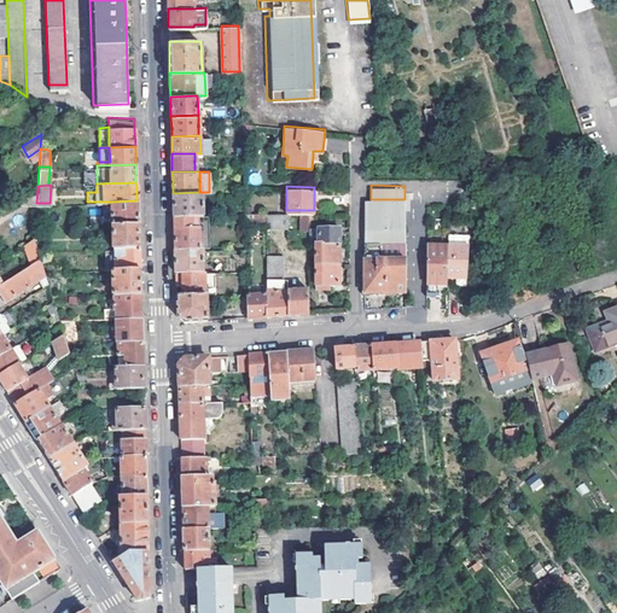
[(21,199),(21,203),(36,203),(38,190),(21,199)]
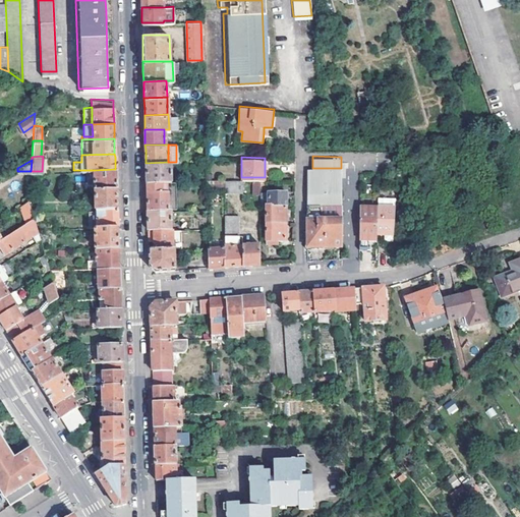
[(170,180),(169,162),(168,162),(146,163),(146,167),(146,180),(160,180),(170,180)]
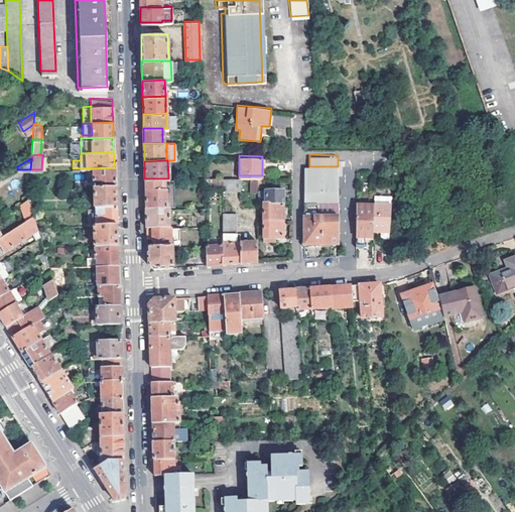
[(309,166),(303,165),(303,194),(337,194),(338,166),(309,166)]
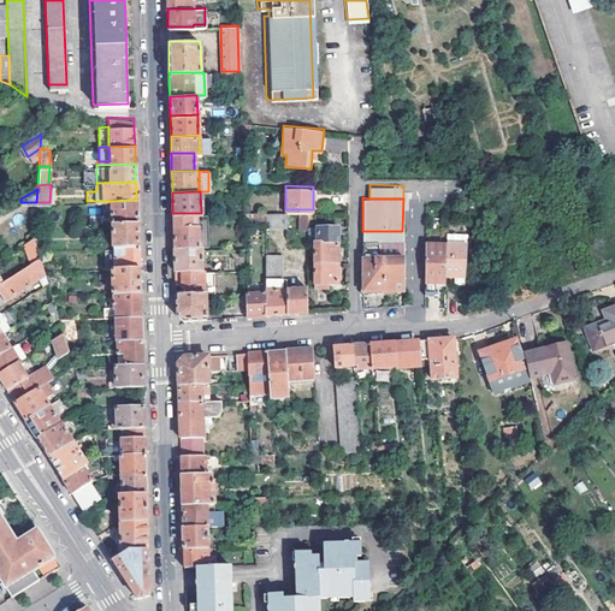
[(136,200),(112,201),(112,221),(136,221),(136,206),(136,200)]
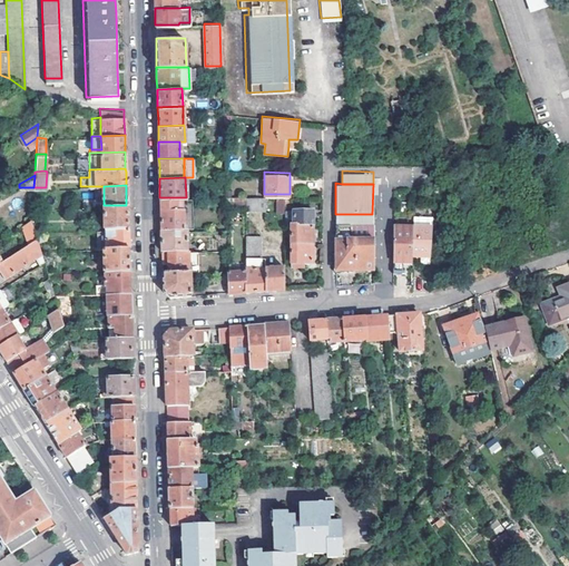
[(245,201),(245,207),(249,207),(249,194),(225,194),(224,201),(245,201)]
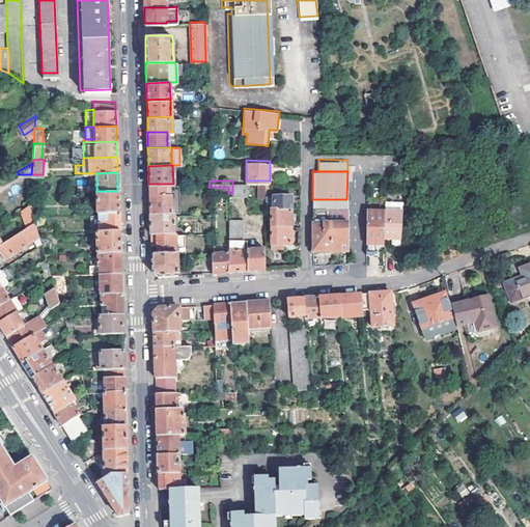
[(232,193),(246,193),(246,181),(232,181),(232,193)]
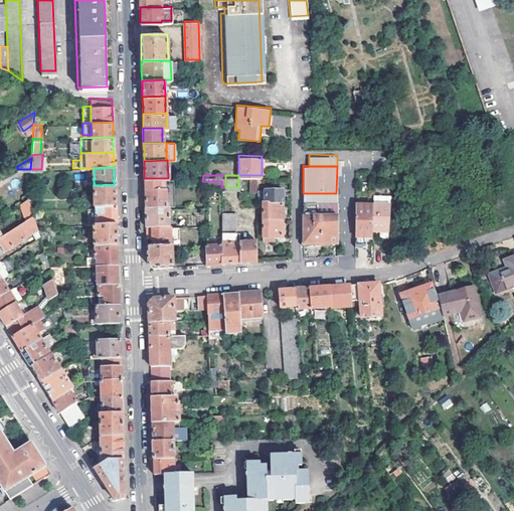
[(171,205),(170,177),(168,178),(158,178),(159,187),(165,187),(165,205),(168,205),(171,205)]
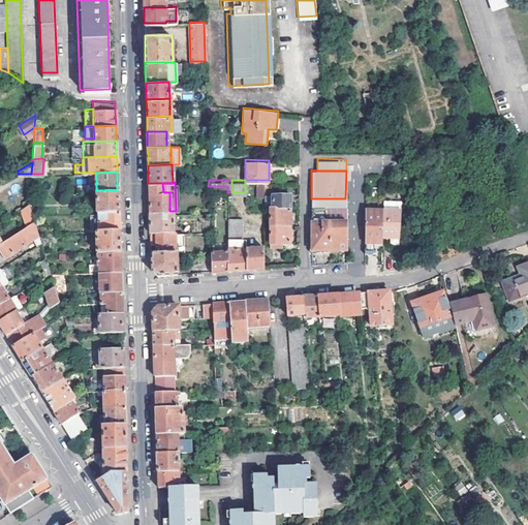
[(162,183),(148,183),(149,196),(149,211),(169,211),(169,192),(163,192),(162,183)]
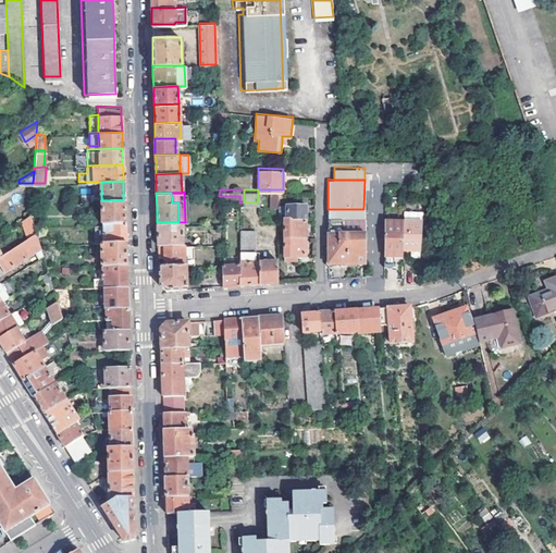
[(123,200),(101,200),(101,222),(103,222),(124,221),(124,218),(123,200)]
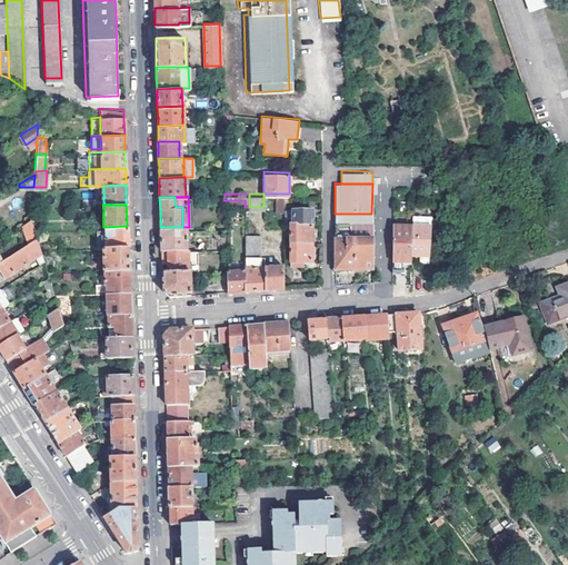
[(285,208),(285,220),(290,220),(311,221),(311,206),(294,205),(294,208),(285,208)]
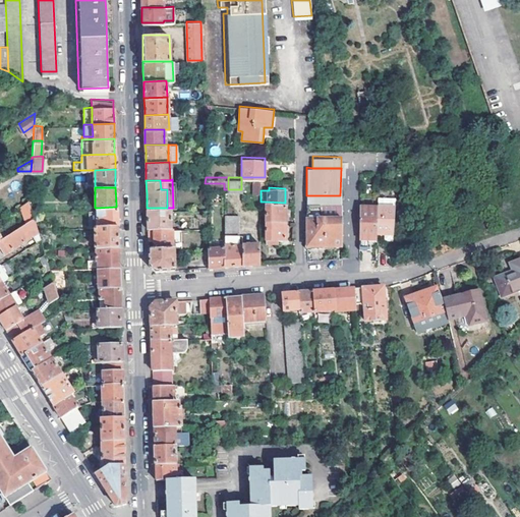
[(306,195),(305,244),(340,245),(340,195),(306,195)]
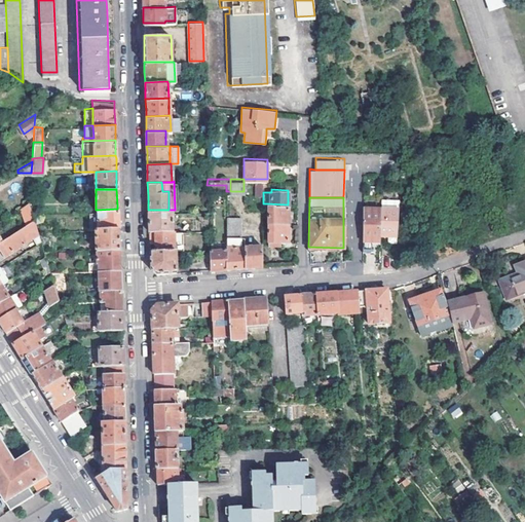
[(21,206),(27,224),(34,219),(29,201),(21,206)]
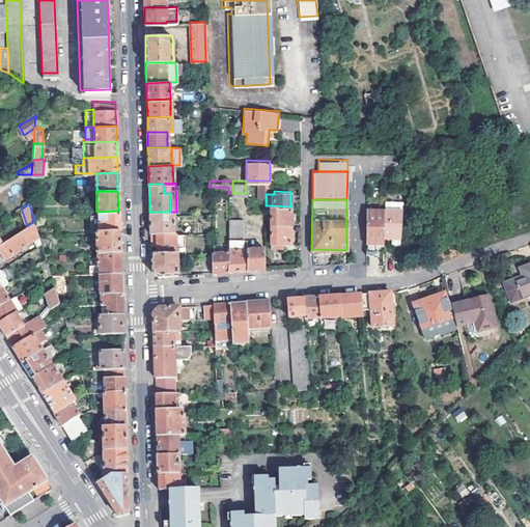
[(271,205),(271,223),(290,223),(290,206),(271,205)]
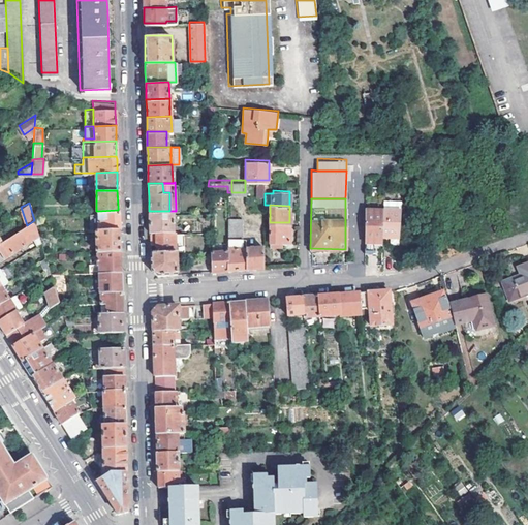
[(398,237),(400,208),(382,208),(381,236),(398,237)]
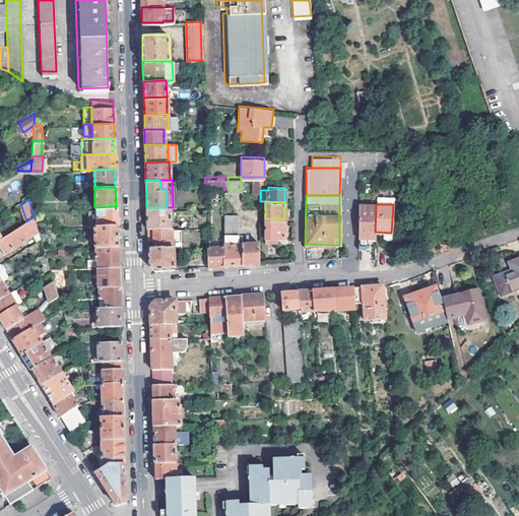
[(116,206),(96,207),(98,217),(98,224),(117,224),(117,221),(116,206)]
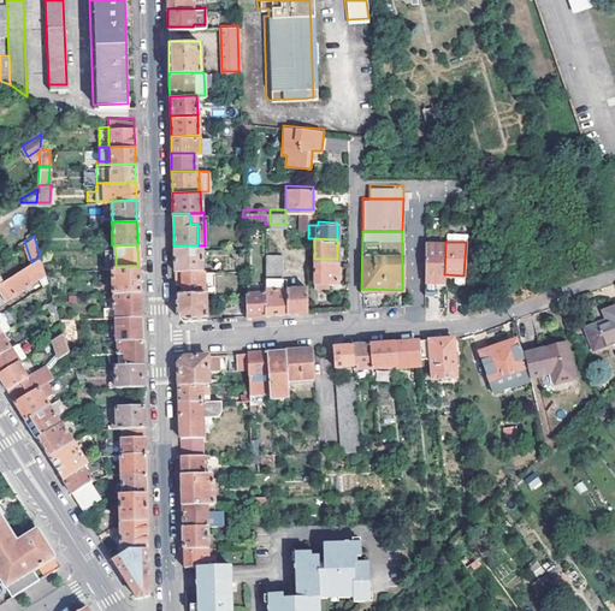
[(197,245),(173,245),(173,250),(175,268),(179,268),(201,268),(201,245),(197,245)]
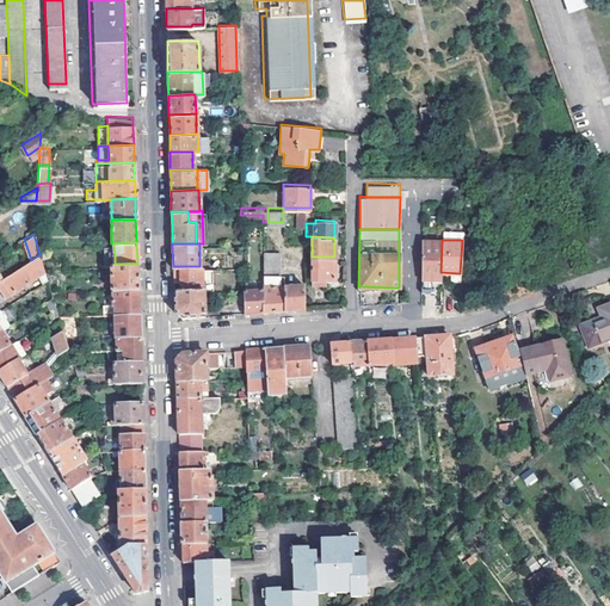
[(420,248),(420,285),(438,284),(438,248),(420,248)]
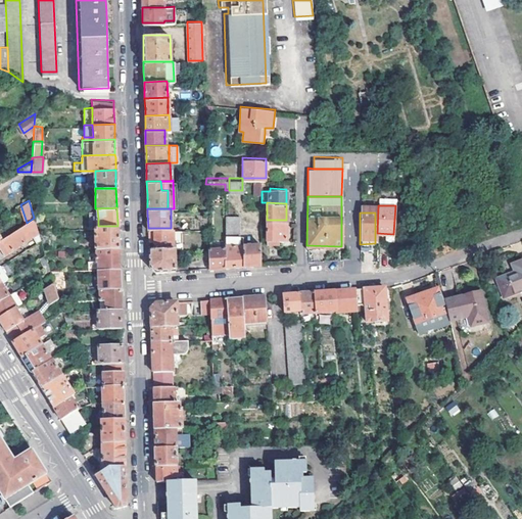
[(225,246),(225,266),(227,265),(244,264),(243,243),(239,243),(238,233),(238,214),(225,214),(225,233),(225,246)]
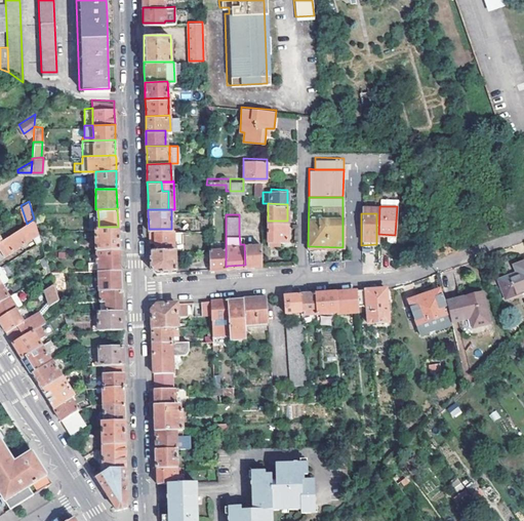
[(37,235),(39,234),(34,218),(27,224),(3,238),(0,240),(0,248),(3,253),(35,234),(37,235)]
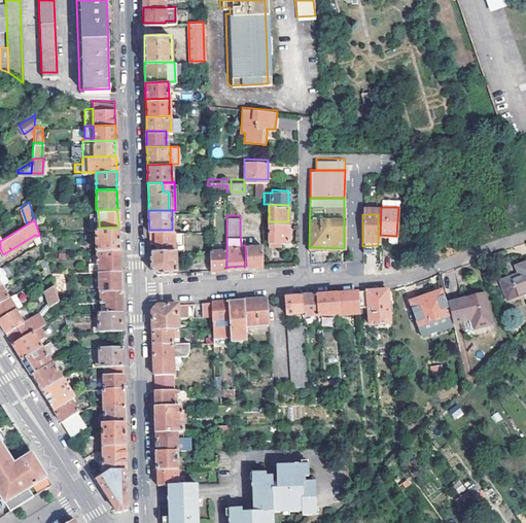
[(269,221),(268,244),(280,244),(280,240),(288,240),(288,221),(269,221)]
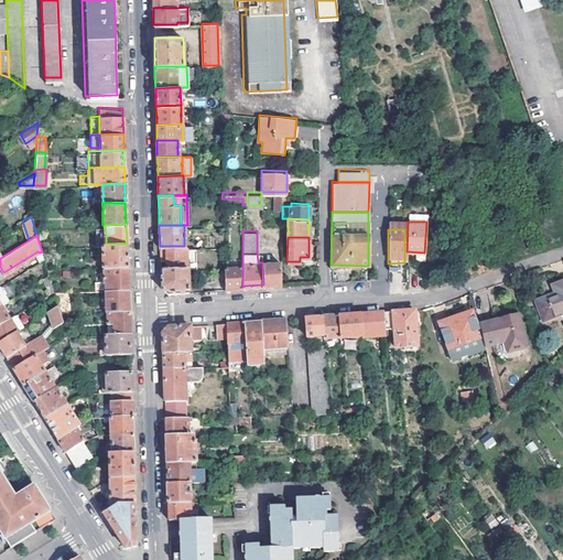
[(106,244),(103,244),(103,266),(127,266),(127,248),(127,244),(106,244)]
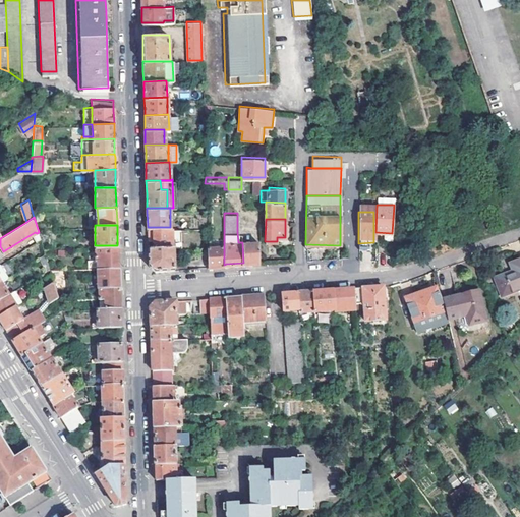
[(179,246),(179,226),(171,227),(172,246),(174,246),(179,246)]
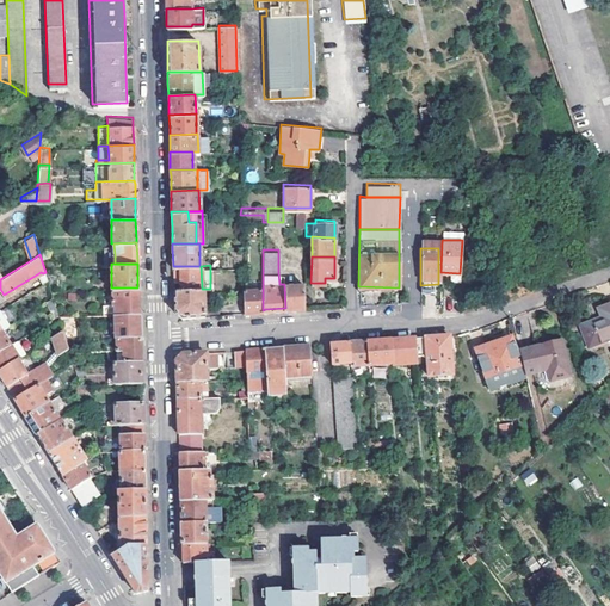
[(199,266),(178,266),(179,290),(202,289),(201,266),(199,266)]
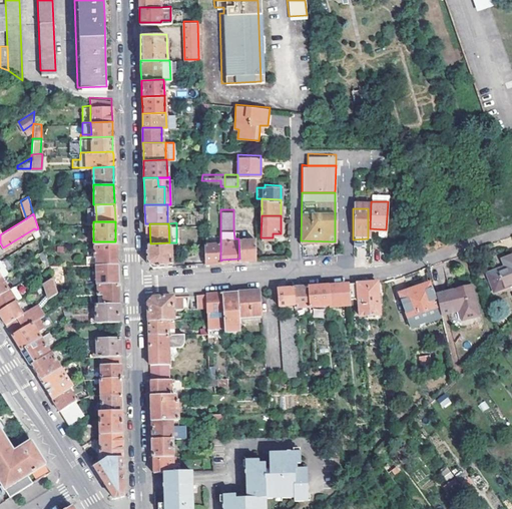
[(247,259),(256,258),(256,237),(238,238),(239,259),(247,259)]
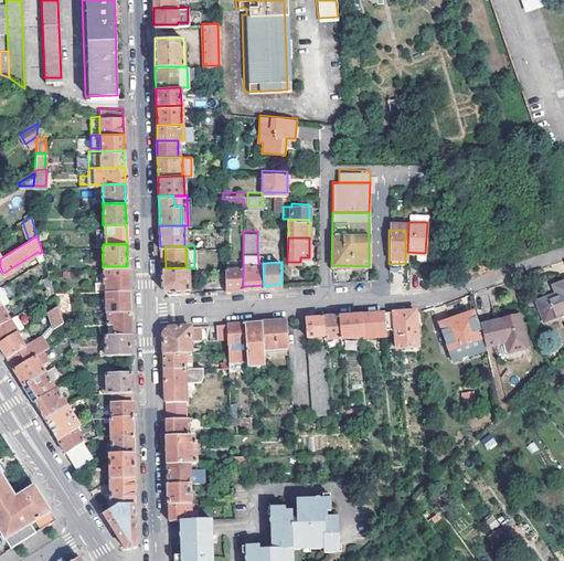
[(127,266),(103,266),(104,281),(106,281),(106,288),(128,288),(127,271),(127,266)]
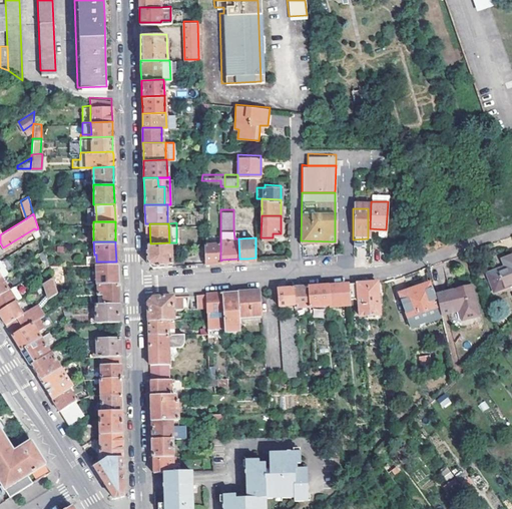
[(203,242),(204,262),(206,262),(220,261),(220,241),(203,242)]
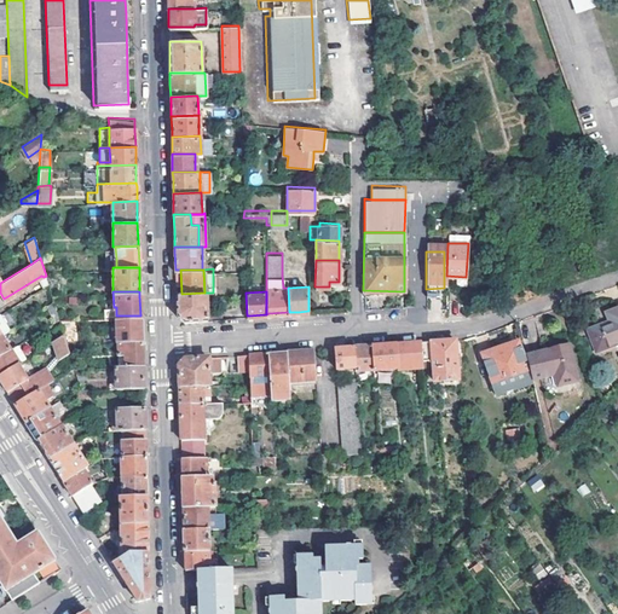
[(177,314),(184,320),(221,318),(220,311),(207,311),(207,293),(204,293),(182,294),(175,294),(175,299),(177,314)]
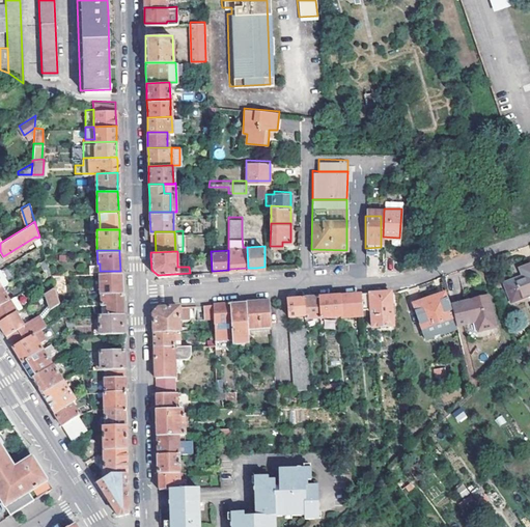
[(54,254),(54,273),(76,272),(75,254),(54,254)]
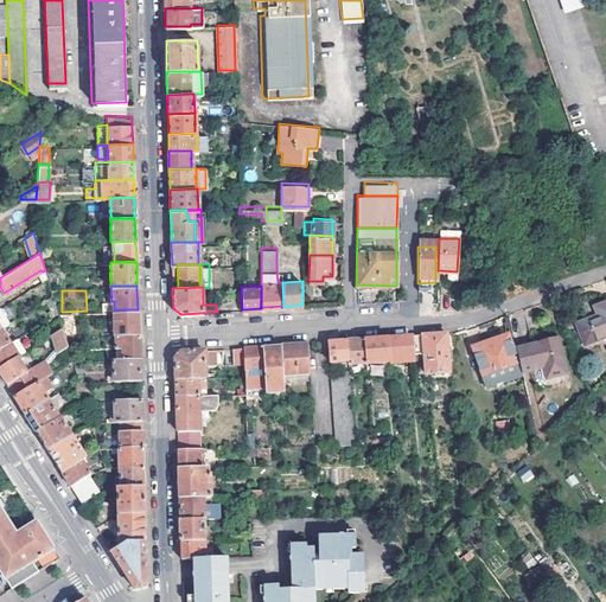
[(52,294),(46,298),(51,315),(58,312),(52,294)]
